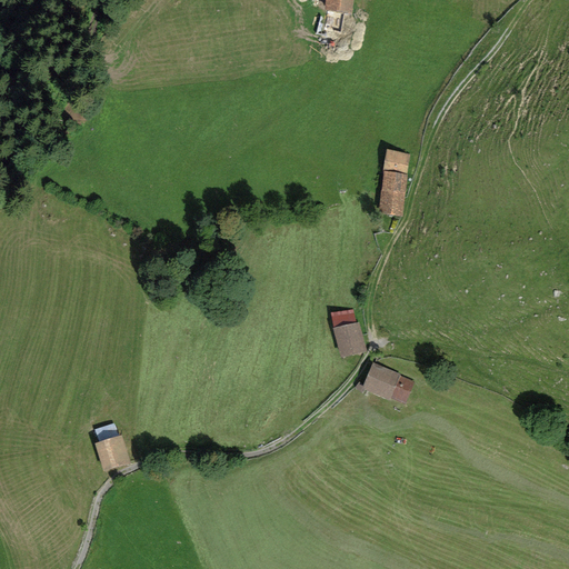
[(353,0),(326,0),(322,30),(343,33),(346,13),(352,15),(353,0)]
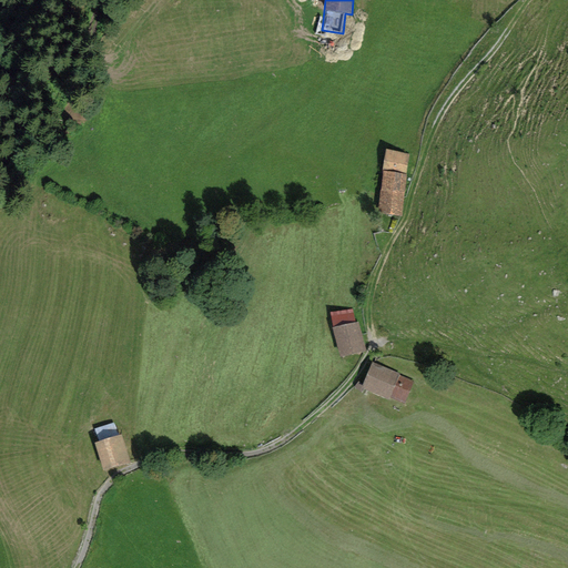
[(409,153),(385,148),(382,173),(384,173),(378,213),(403,216),(409,153)]
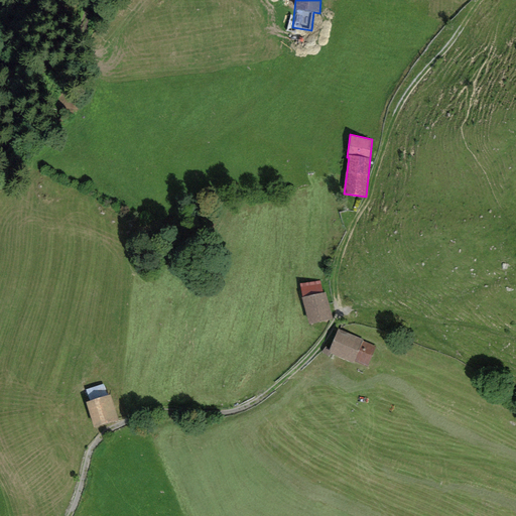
[(303,297),(302,297),(309,326),(333,319),(326,291),(323,292),(320,280),(300,284),(303,297)]
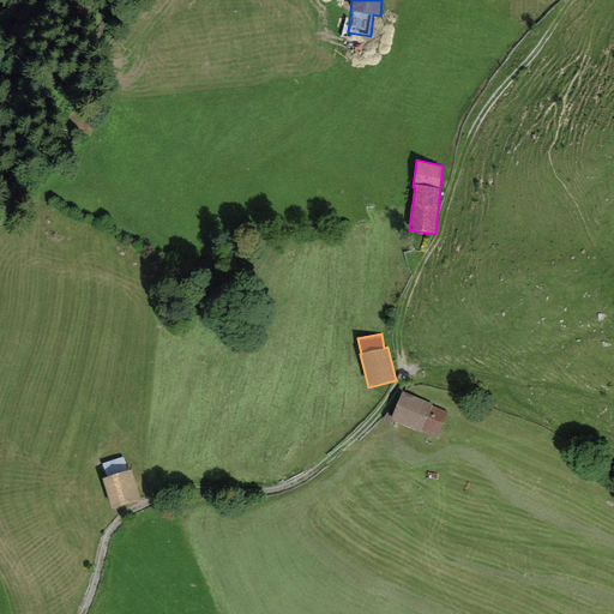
[(432,403),(402,391),(391,415),(390,419),(393,420),(421,432),(421,429),(438,437),(447,411),(432,405),(432,403)]
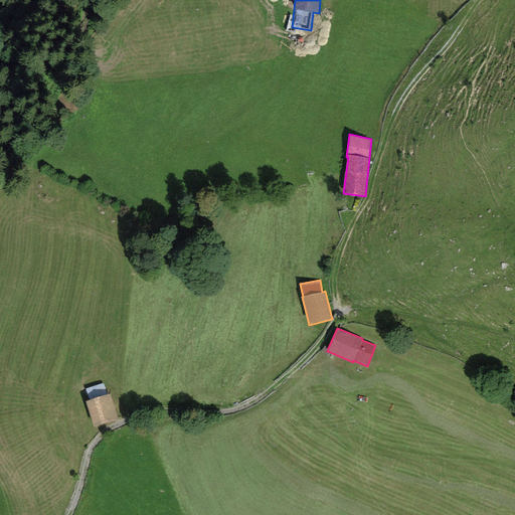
[(328,348),(326,346),(322,351),(327,356),(330,352),(327,351),(328,348)]
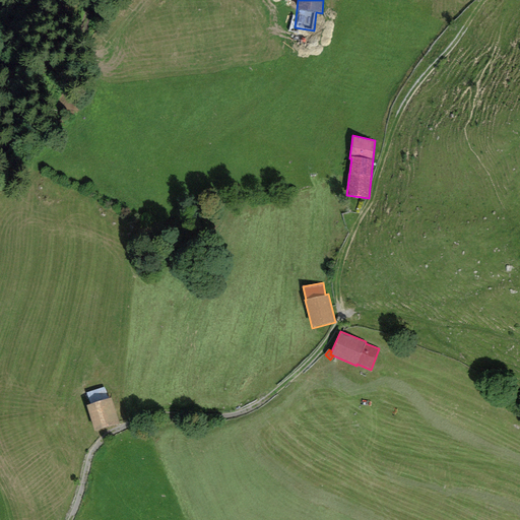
[(90,404),(86,405),(94,431),(120,423),(111,397),(108,398),(104,386),(86,392),(90,404)]
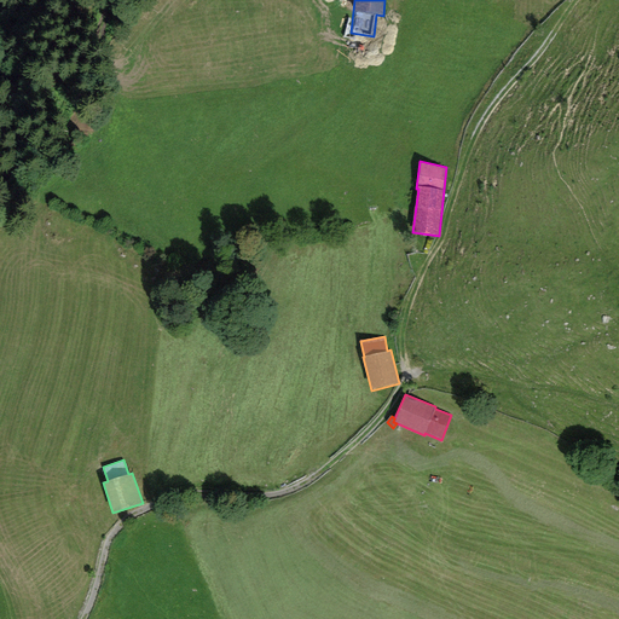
All buildings are outlined.
